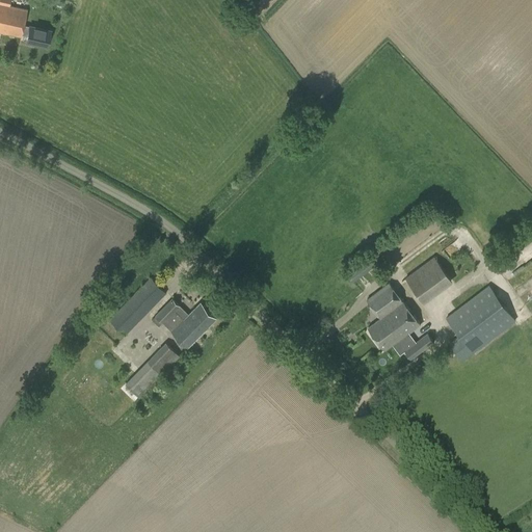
[(51,31),(24,25),(27,9),(9,5),(10,0),(0,0),(0,32),(21,37),(22,35),(27,36),(26,42),(47,47),(51,31)]
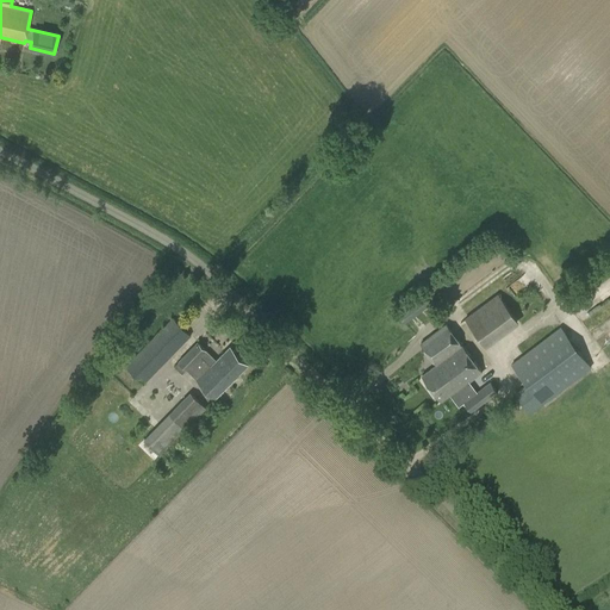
[(534,287),(508,307),(498,293),(465,318),(486,347),(520,323),(546,303),(534,287)]
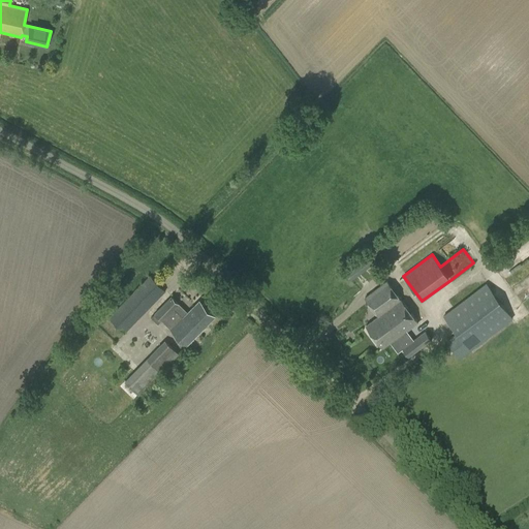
[(351,280),(374,263),(367,253),(344,270),(351,280)]
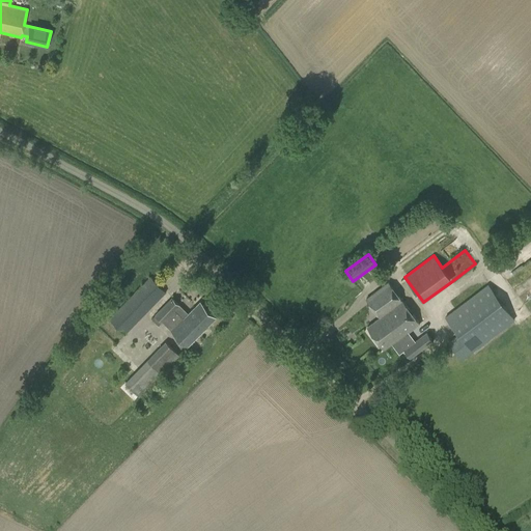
[(126,334),(166,292),(150,276),(109,318),(126,334)]
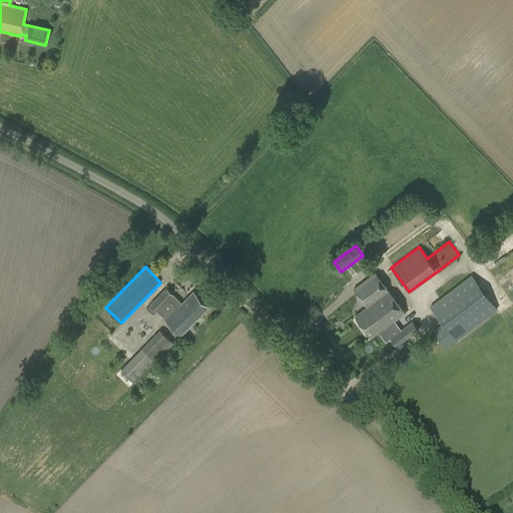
[(405,312),(389,291),(375,272),(353,289),(367,308),(355,317),(371,337),(382,329),(386,335),(387,334),(397,347),(419,330),(405,312)]
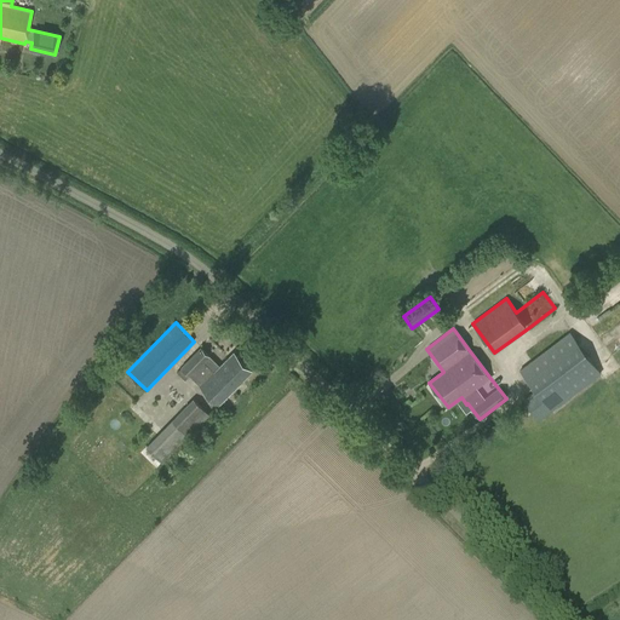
[(569,332),(543,352),(520,369),(534,390),(523,400),(539,422),(601,373),(569,332)]
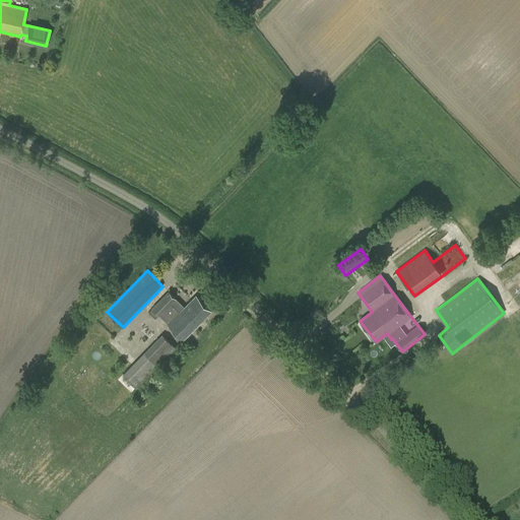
[(150,309),(151,310),(149,312),(155,318),(157,316),(182,339),(212,311),(196,296),(184,308),(169,291),(150,309)]
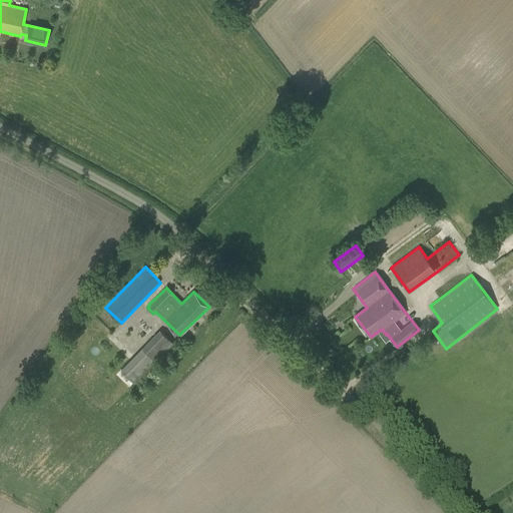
[(160,330),(142,348),(121,370),(135,383),(173,343),(160,330)]
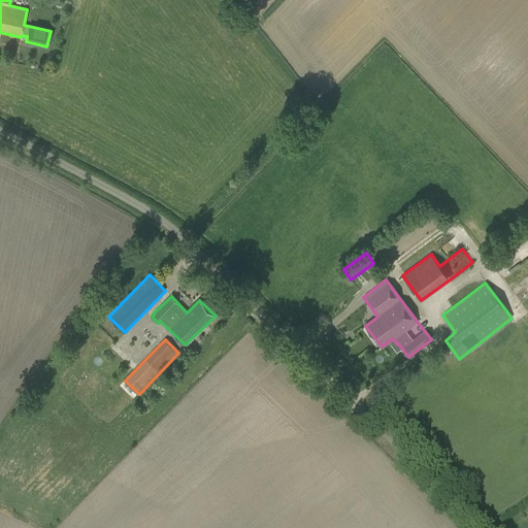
All buildings are outlined.
